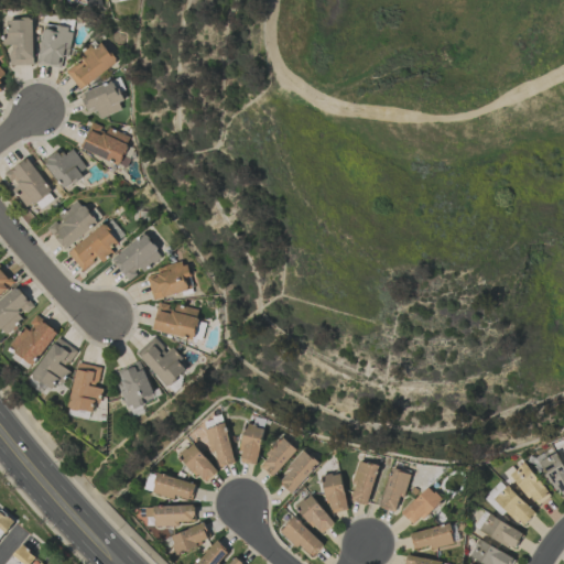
[(3,46),(9,46),(10,65),(33,65),(32,19),(6,20),(6,30),(2,30),(3,46)]
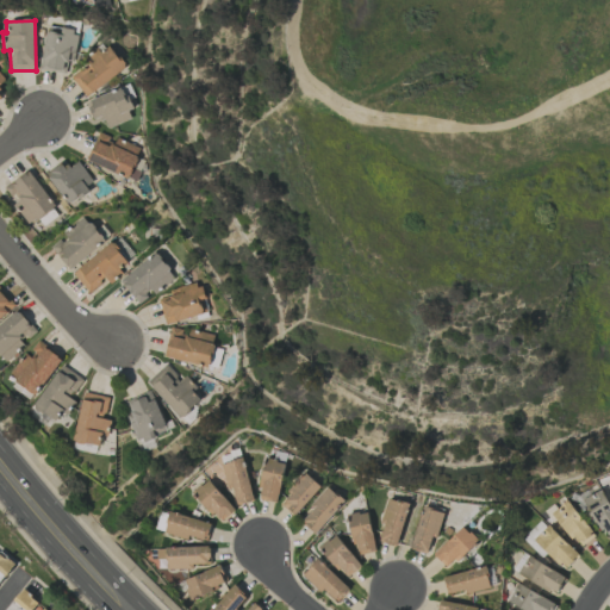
[(39,69),(66,74),(68,60),(73,61),(78,32),(47,26),(39,69)]
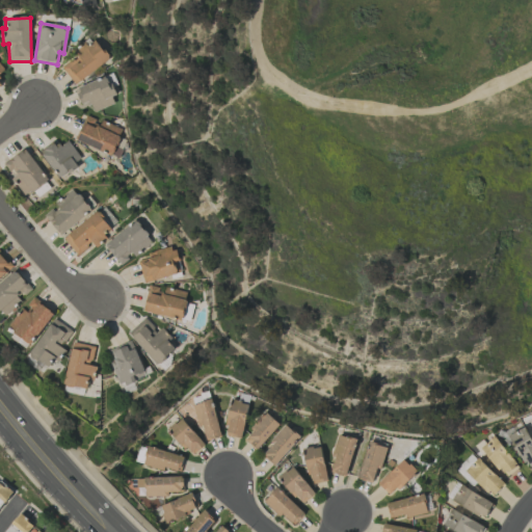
[(75,85),(109,58),(94,38),(75,52),(77,55),(61,68),(75,85)]
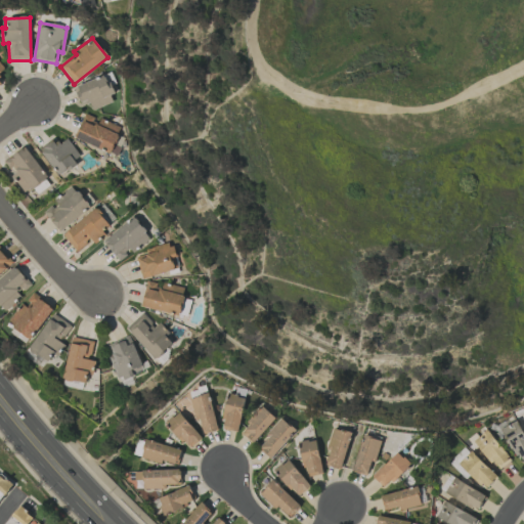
[(74,86),(79,104),(89,101),(91,110),(114,102),(105,77),(74,86)]
